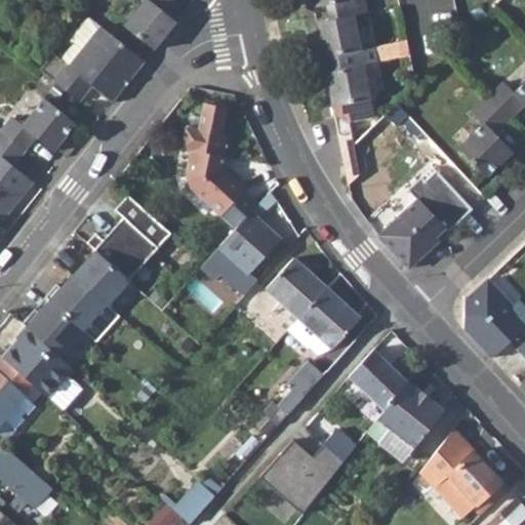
[(143,0),(123,25),(155,49),(175,23),(169,16),(165,13),(175,2),(172,0),(143,0)]
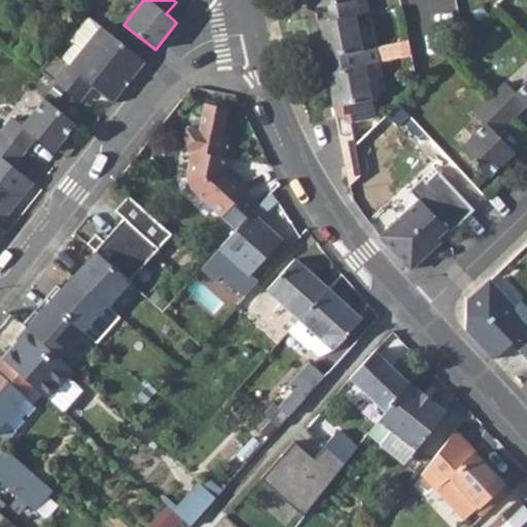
[(361,49),(355,15),(369,13),(364,0),(349,0),(327,4),(329,20),(317,22),(324,57),(337,54),(361,49)]
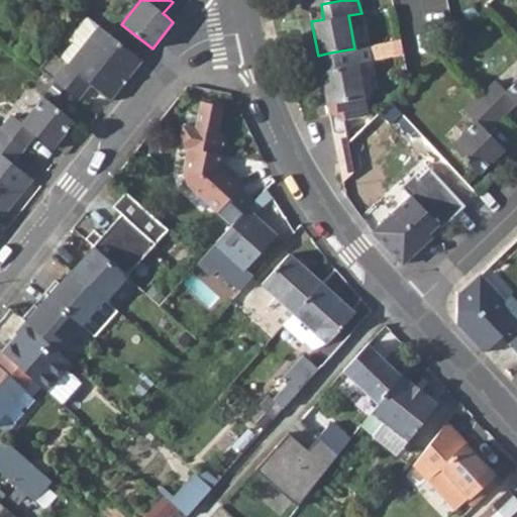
[(167,16),(176,5),(173,2),(163,13),(167,16)]
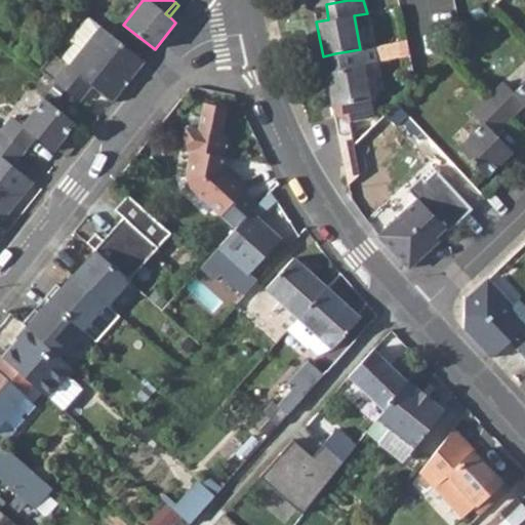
[(97,23),(85,13),(66,38),(70,41),(57,55),(66,62),(97,23)]
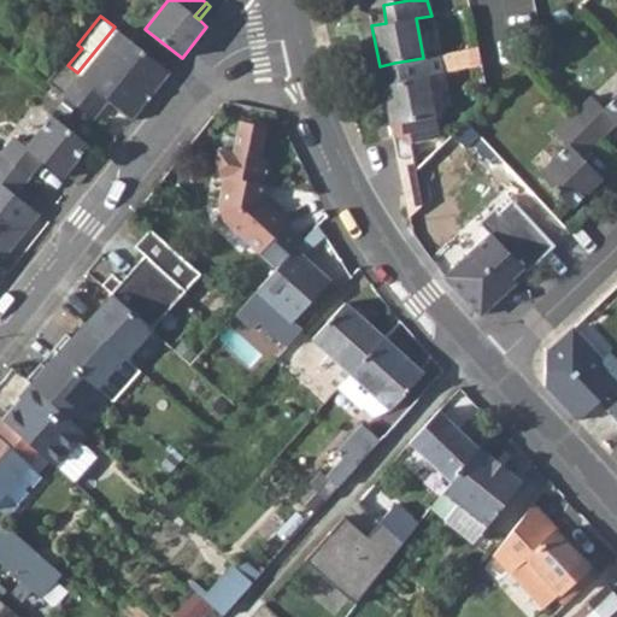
[(115,27),(77,72),(68,65),(59,58),(43,77),(94,118),(109,100),(133,118),(170,72),(115,27)]
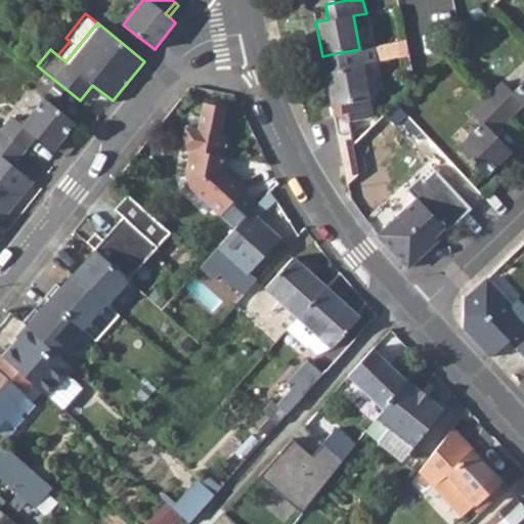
[(398,41),(373,46),(376,61),(401,56),(398,41)]
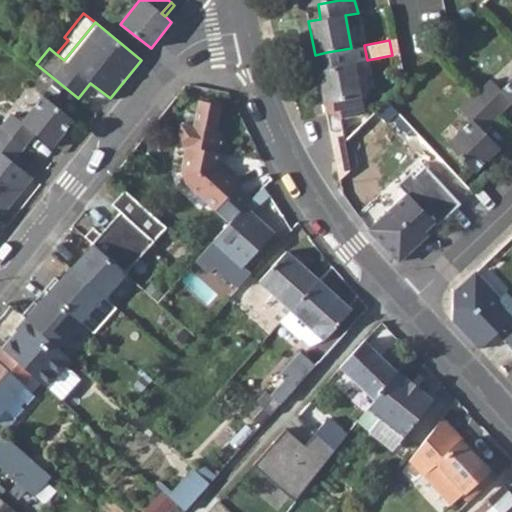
[(361,96),(355,63),(367,61),(367,60),(364,45),(351,48),(327,52),(330,67),(318,70),(324,103),(361,96)]
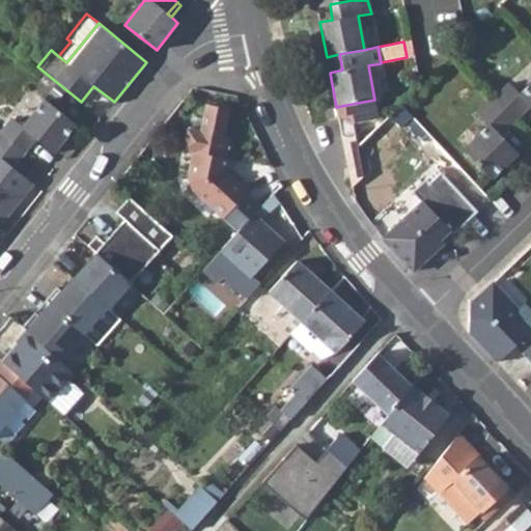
[(524,88),(530,78),(530,61),(515,82),(524,88)]
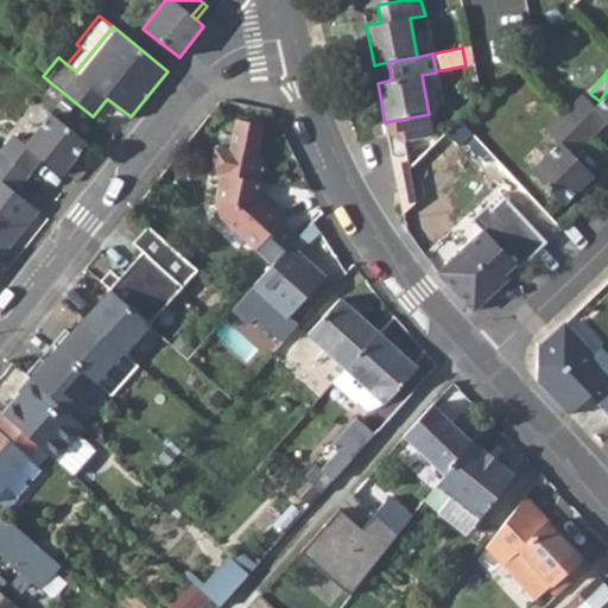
[(607,94),(594,108),(581,95),(563,113),(589,139),(606,121),(607,122),(607,94)]
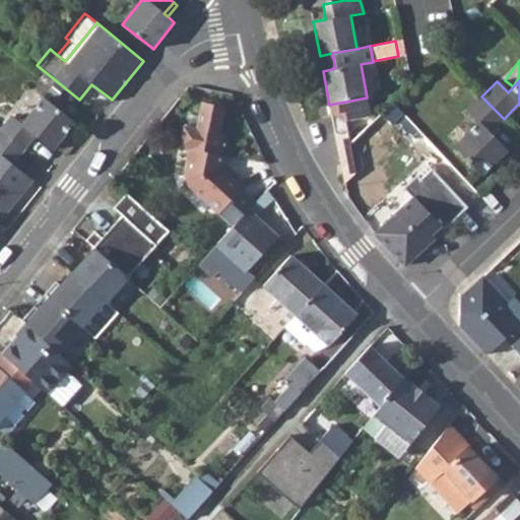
[(477,123),(453,147),(481,175),(507,149),(490,133),(504,119),(481,96),(466,112),(477,123)]
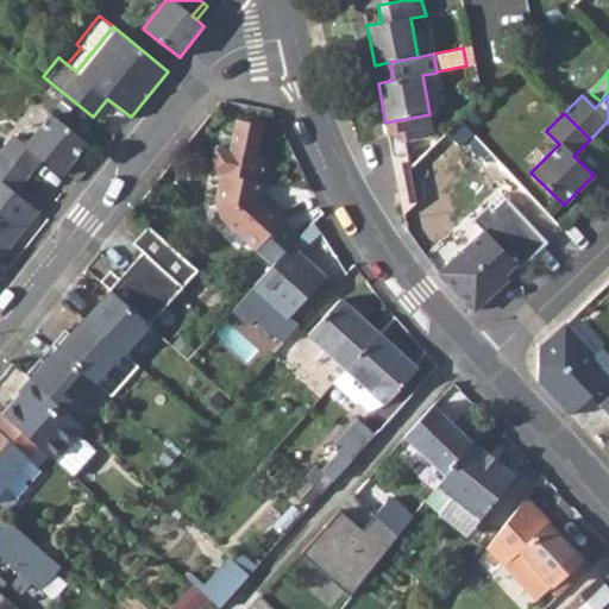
[(62,175),(87,144),(51,114),(26,145),(14,136),(1,151),(29,173),(41,158),(62,175)]
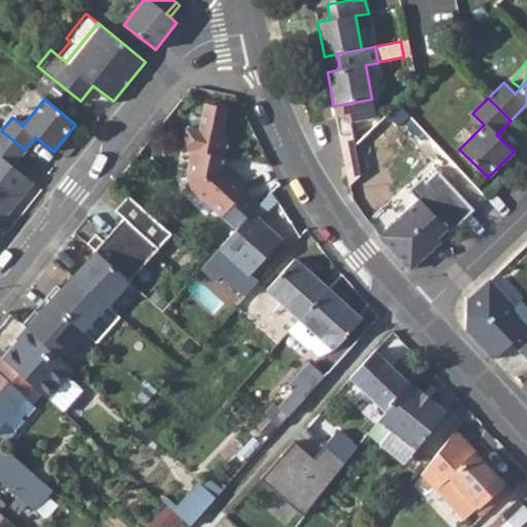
[(187,173),(190,187),(237,229),(252,211),(259,204),(244,190),(247,187),(225,168),(222,165),(224,155),(226,156),(231,136),(221,134),(226,108),(204,104),(199,130),(185,127),(182,147),(191,149),(187,173)]
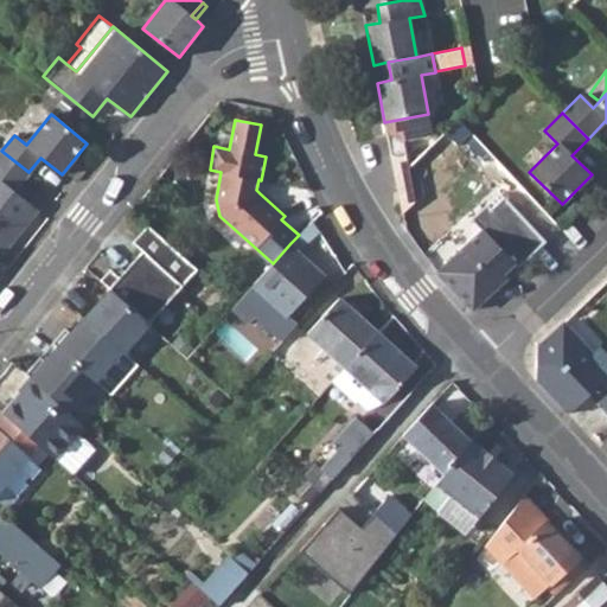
[(408,160),(402,132),(387,135),(391,154),(408,160)]
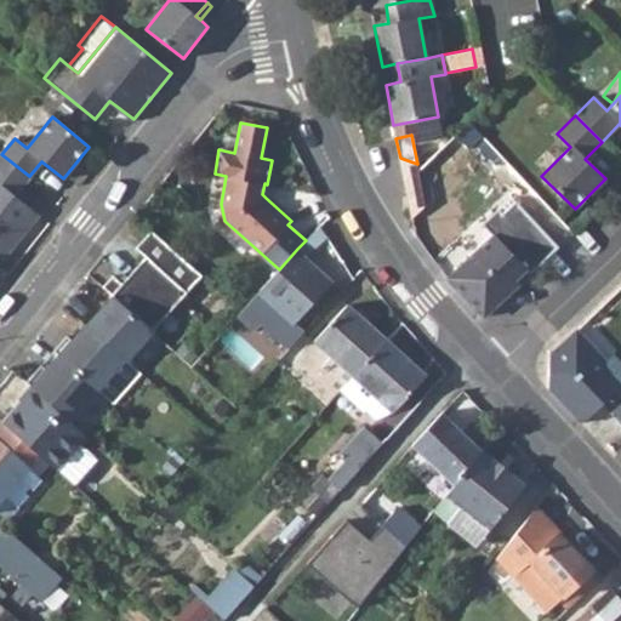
[(0,261),(38,214),(15,195),(29,176),(1,154),(0,152),(0,261)]
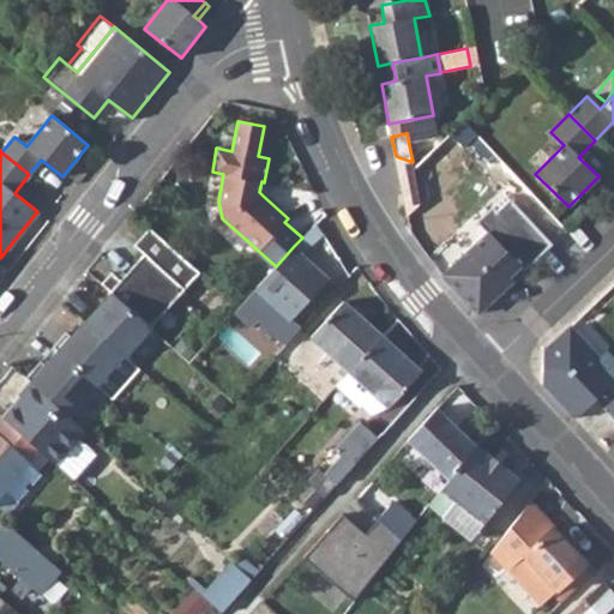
[(497,211),(504,218),(517,206),(510,199),(497,211)]
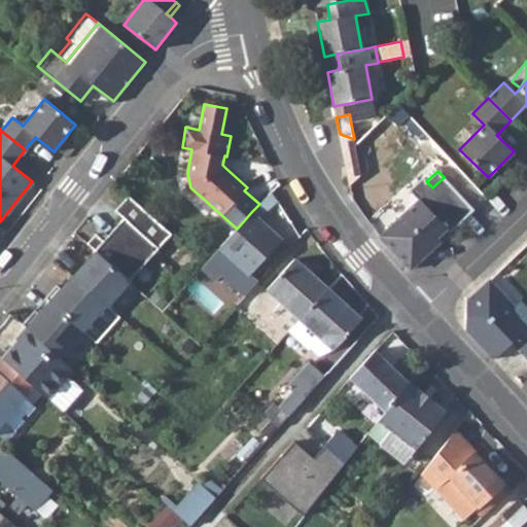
[(473,210),(444,177),(432,187),(426,181),(422,177),(409,190),(418,201),(380,237),(410,269),(441,241),(436,237),(446,229),(449,233),(473,210)]
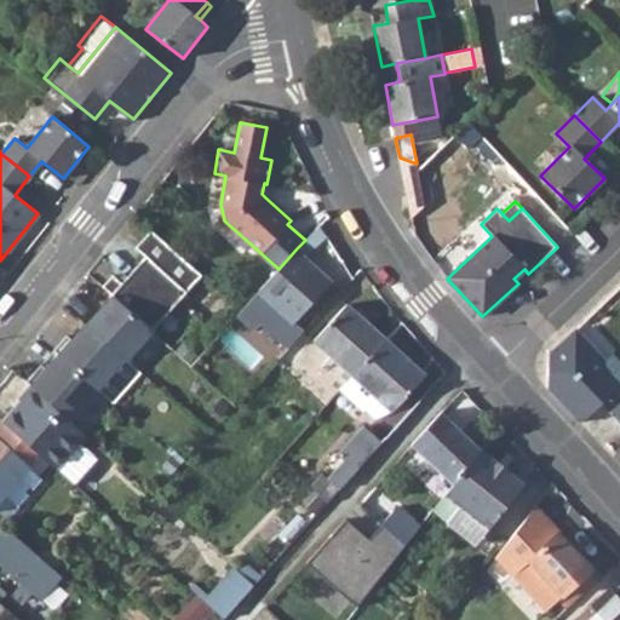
[(113,275),(102,287),(112,296),(151,331),(201,275),(151,231),(136,248),(145,257),(122,283),(113,275)]
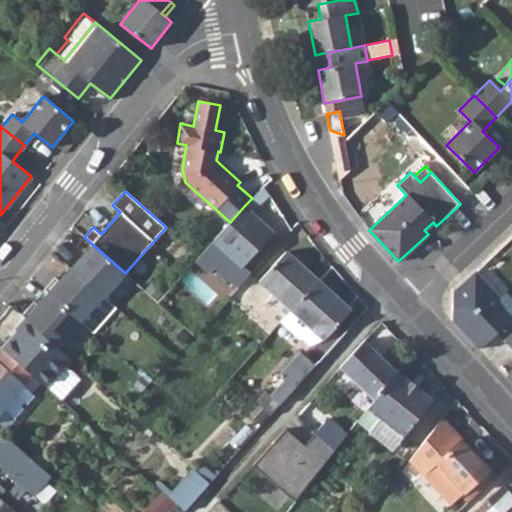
[(230,222),(214,239),(207,247),(195,260),(209,272),(215,266),(238,286),(252,272),(244,265),(274,232),(245,205),(230,222)]
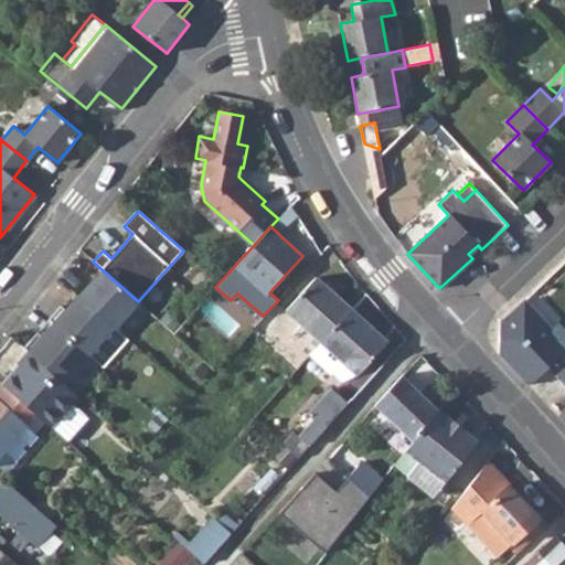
[(468,254),(472,258),(481,249),(478,245),(468,254)]
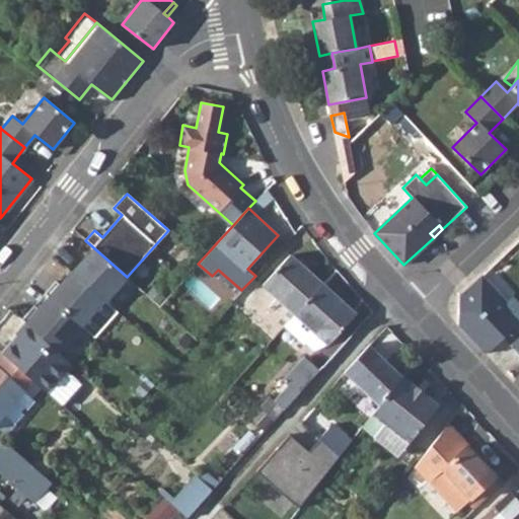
[(127,277),(93,247),(72,271),(105,301),(127,277)]
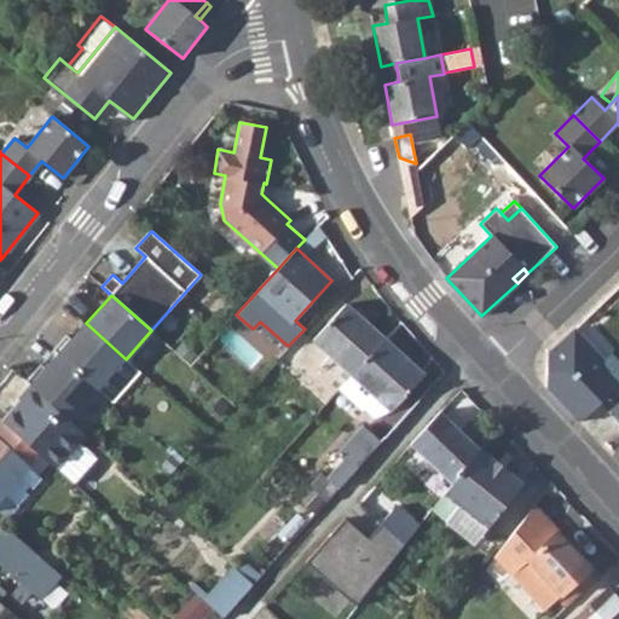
[(385,339),(346,304),(313,339),(346,368),(341,374),(348,380),(385,339)]
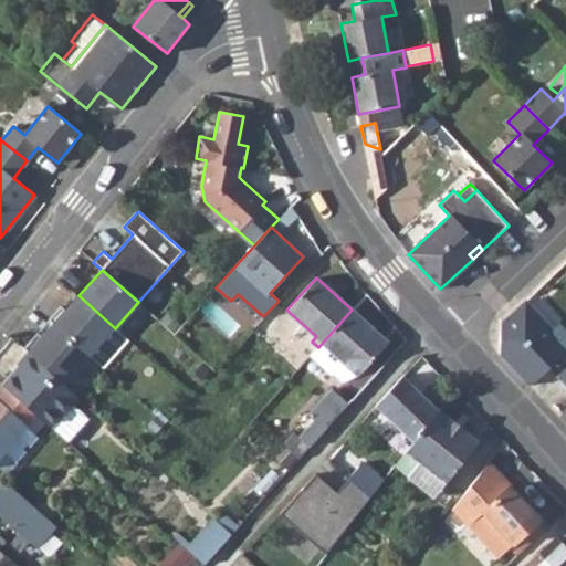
[(49,320),(90,356),(102,367),(127,338),(115,328),(79,295),(64,310),(60,306),(49,320)]
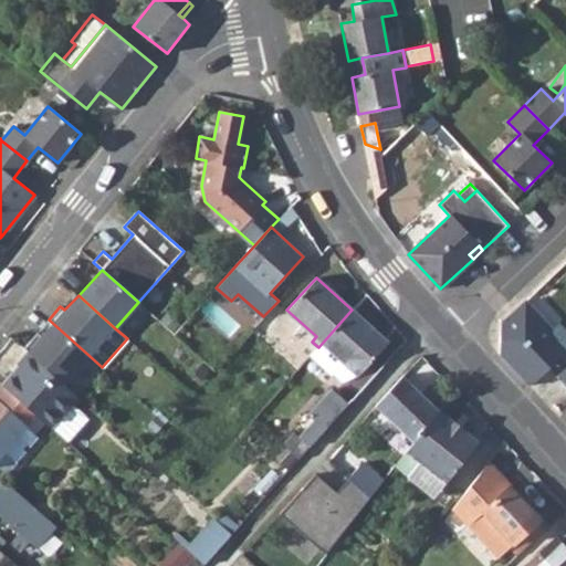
[(525,301),(501,323),(501,355),(530,386),(551,367),(565,384),(565,331),(558,322),(551,328),(525,301)]
